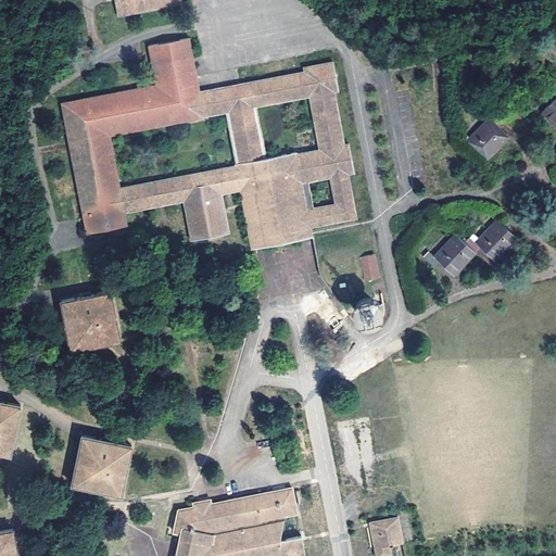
[(181,0),(114,0),(116,13),(181,1),(181,0)]
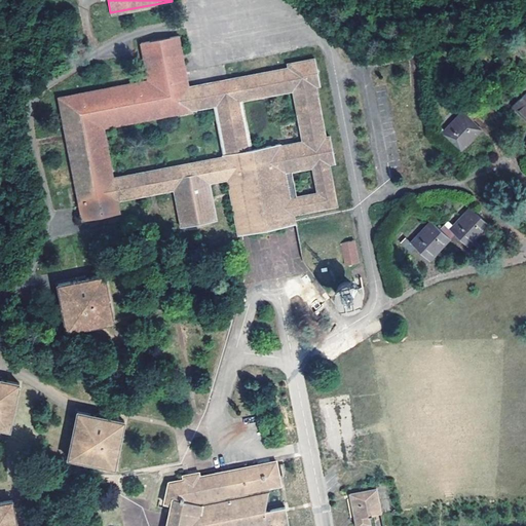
[(287,66),(189,84),(179,34),(140,42),(146,78),(57,97),(80,220),(120,212),(119,199),(173,189),(180,227),(217,220),(210,182),(225,179),(234,225),(295,214),(338,205),(330,163),(336,162),(330,134),(326,135),(316,86),(320,85),(314,57),(287,62),(287,66)]
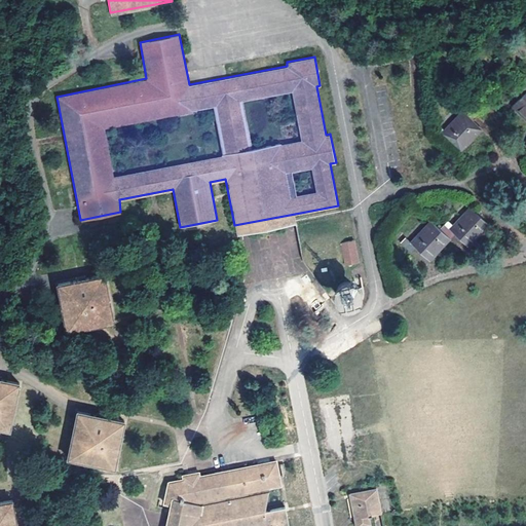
[(525,143),(525,144),(525,91),(512,107),(525,119),(525,143)]
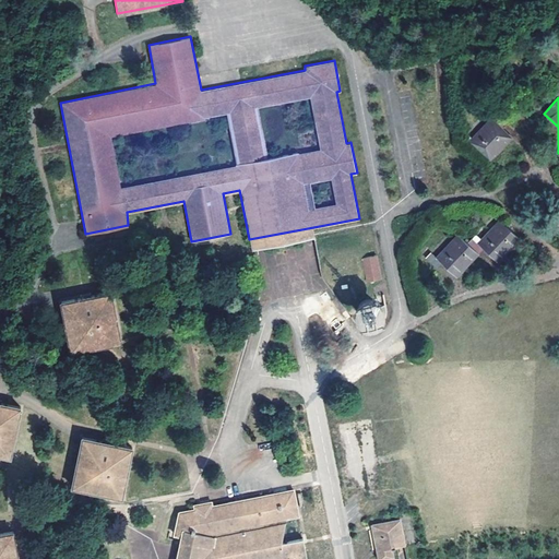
[(497,110),(468,140),(489,159),(512,137),(503,127),(508,121),(497,110)]
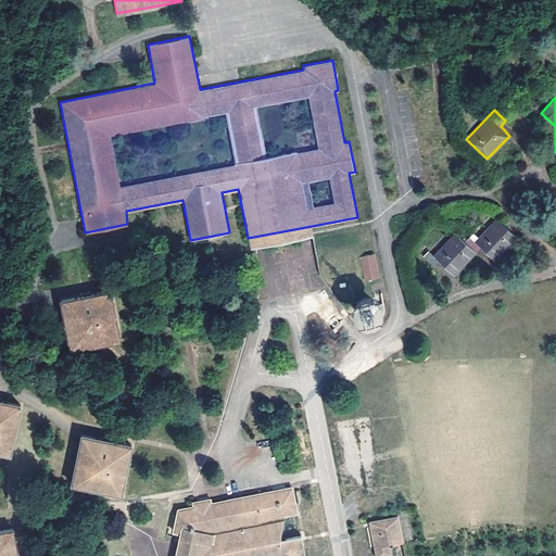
[(429,249),(422,255),(433,265),(438,261),(453,275),(480,248),(496,261),(517,238),(496,218),(475,239),(469,235),(465,240),(455,231),(433,253),(429,249)]
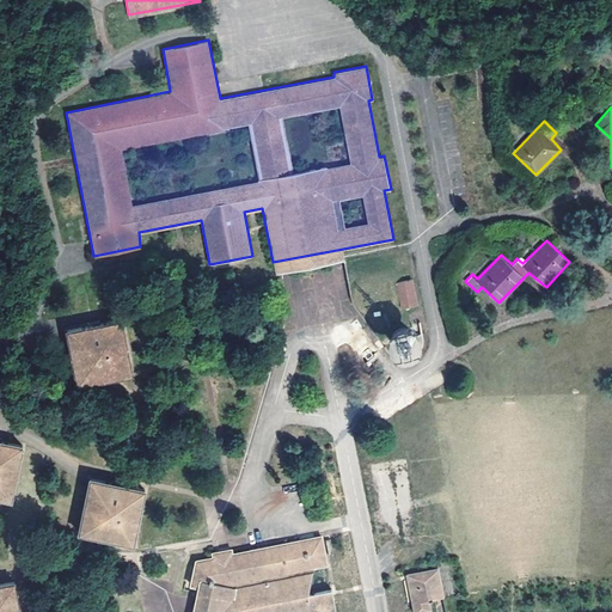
[(346,261),(343,249),(273,262),(275,274),(346,261)]
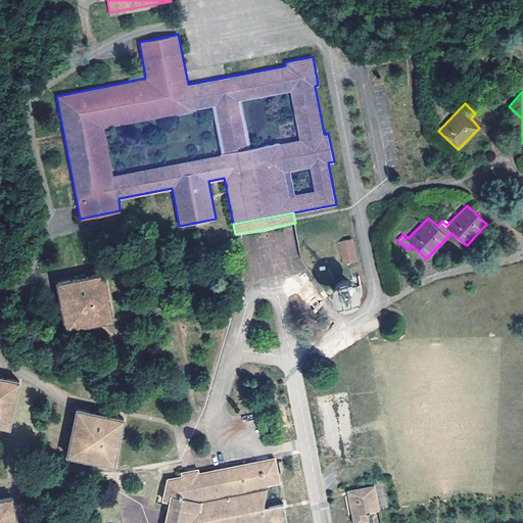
[(450,236),(448,239),(463,250),(466,246),(450,236)]
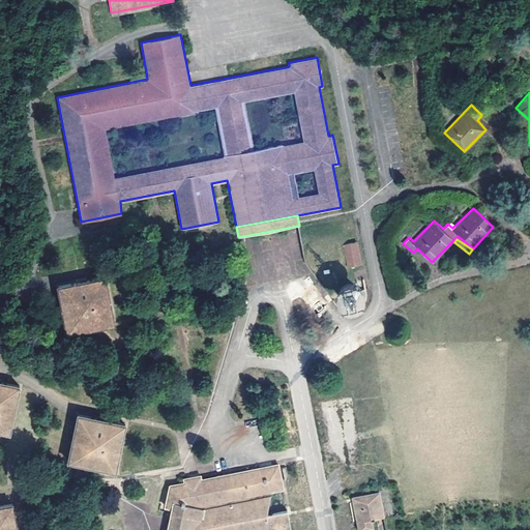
[(357,244),(345,246),(348,265),(360,263),(357,244)]
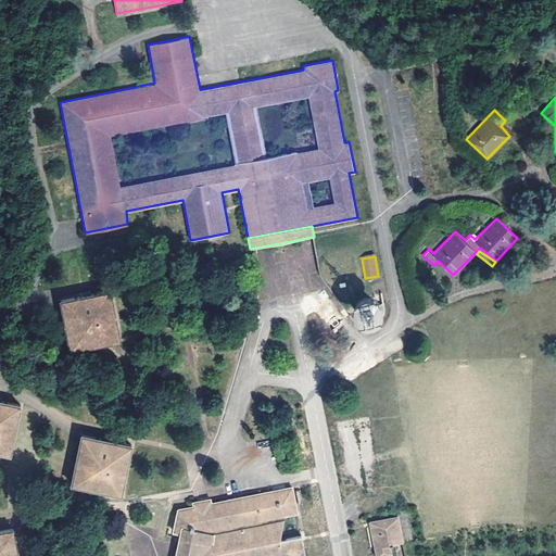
[(62,299),(71,349),(119,339),(110,290),(62,299)]
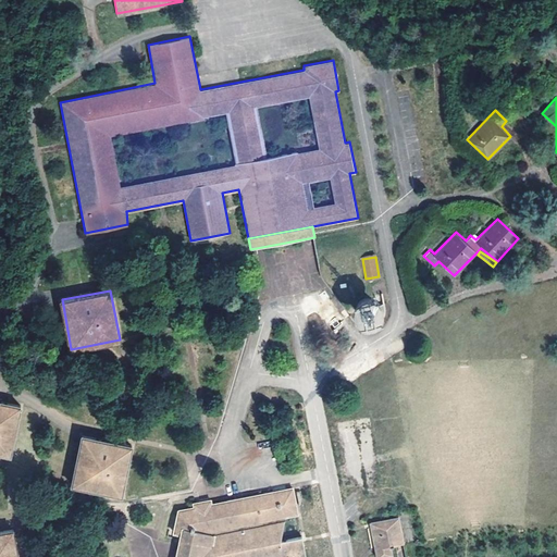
[(381,311),(382,308),(381,304),(380,300),(376,297),(373,295),(370,294),(367,293),(362,294),(359,295),(356,297),(354,300),(351,304),(351,307),(351,311),(353,314),(354,318),(357,321),(360,323),(364,324),(368,324),(372,323),(375,321),(378,319),(380,316),(381,311)]
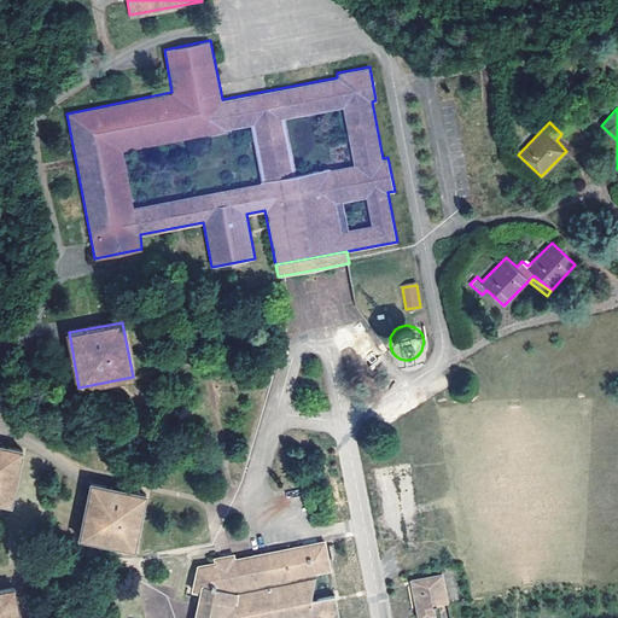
[(0,442),(0,497),(15,502),(28,449),(0,442)]
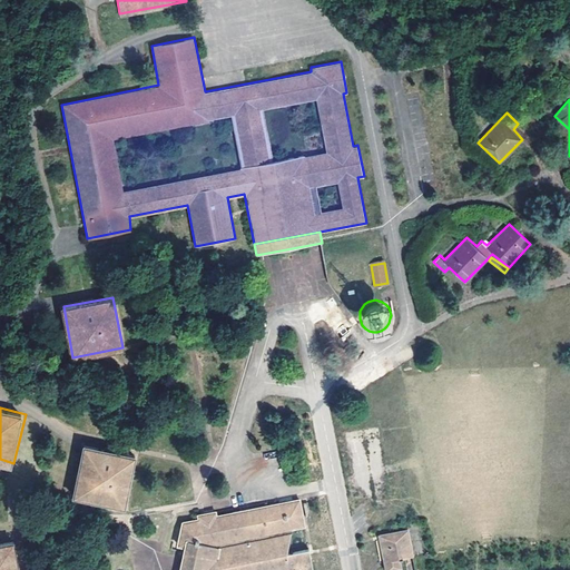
[(118,503),(124,502),(134,455),(85,445),(75,493),(118,503)]
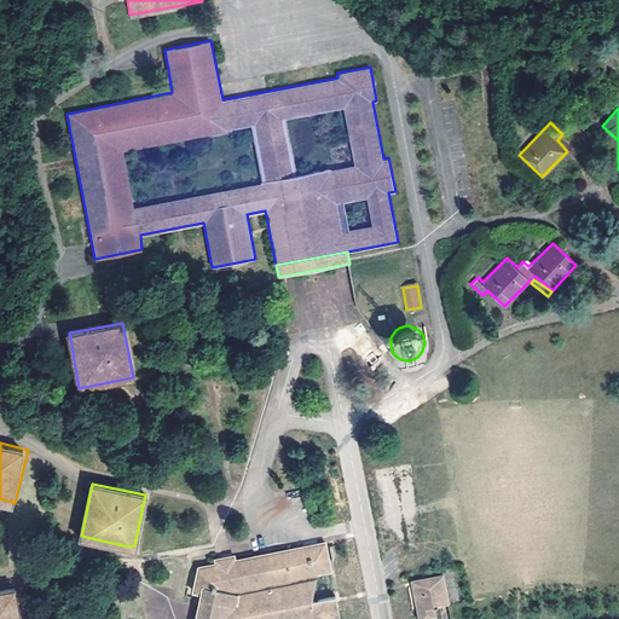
[(198,594),(194,618),(340,618),(336,596),(312,600),(318,573),(331,570),(325,541),(237,559),(213,563),(197,566),(190,591),(198,594)]
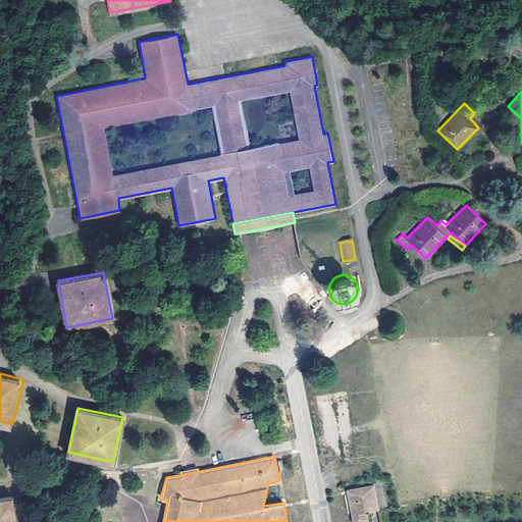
[(179,468),(179,475),(200,471),(199,465),(179,468)]
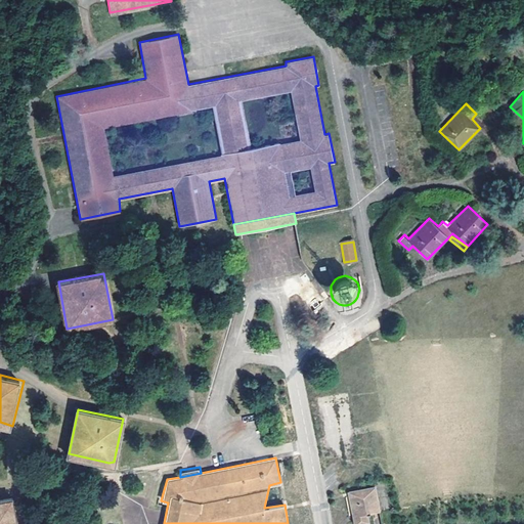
[(348,490),(353,523),(358,523),(370,522),(369,514),(380,512),(376,485),(348,490)]
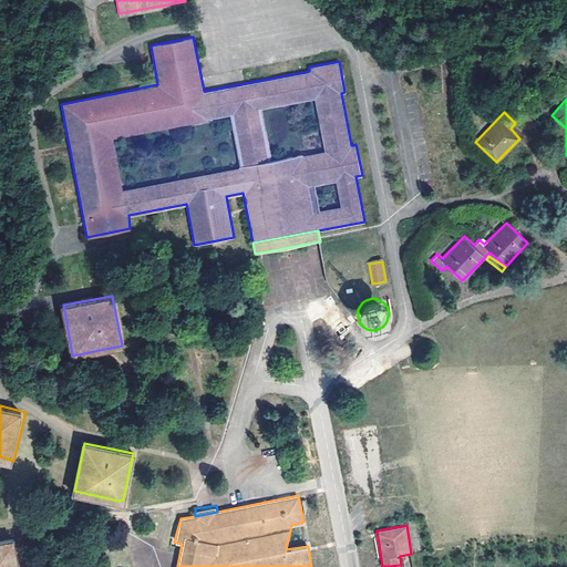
[(0,539),(0,566),(17,566),(12,538),(0,539)]
